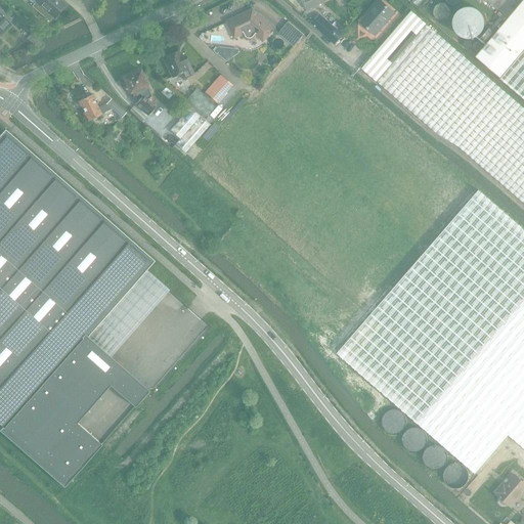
[(33,4),(32,6),(49,22),(53,18),(66,4),(59,0),(37,0),(35,2),(33,4)]
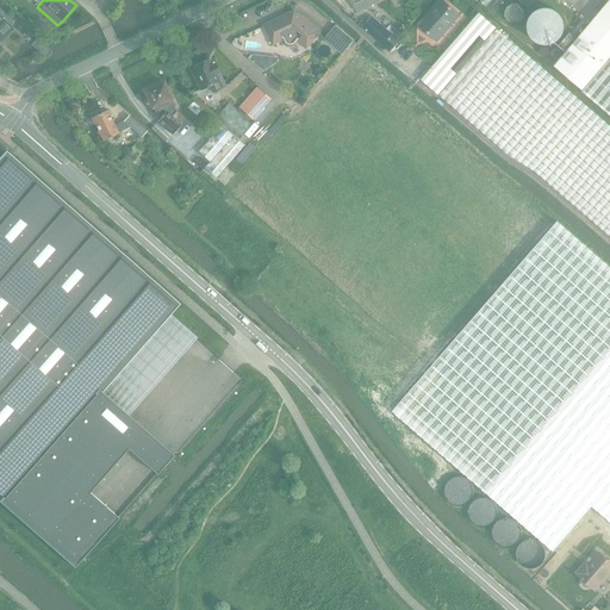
[(349,0),(353,5),(355,4),(358,11),(377,1),(375,0),(349,0)]
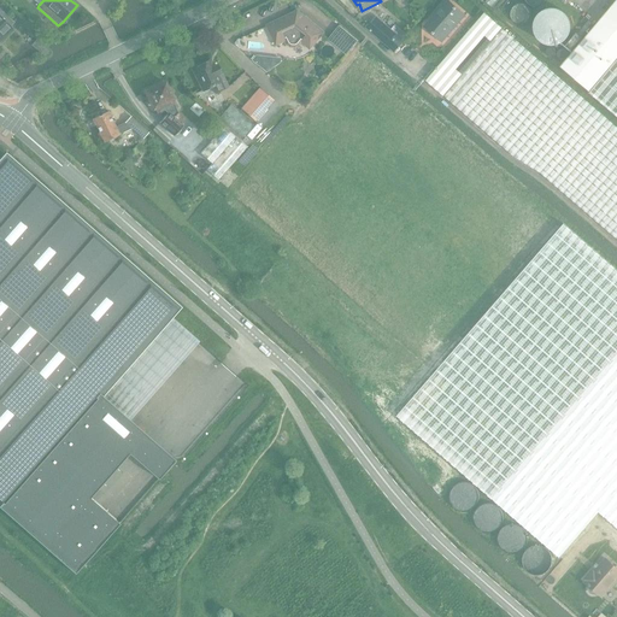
[(616,0),(560,68),(589,93),(616,116),(616,0)]
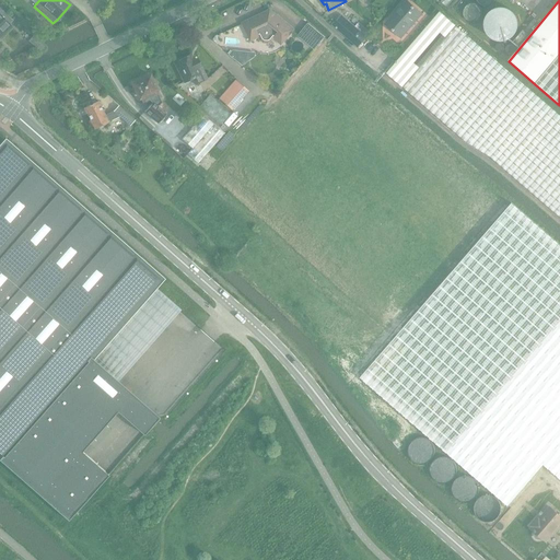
[(401,38),(421,15),(405,1),(394,13),(395,14),(386,25),(401,38)]
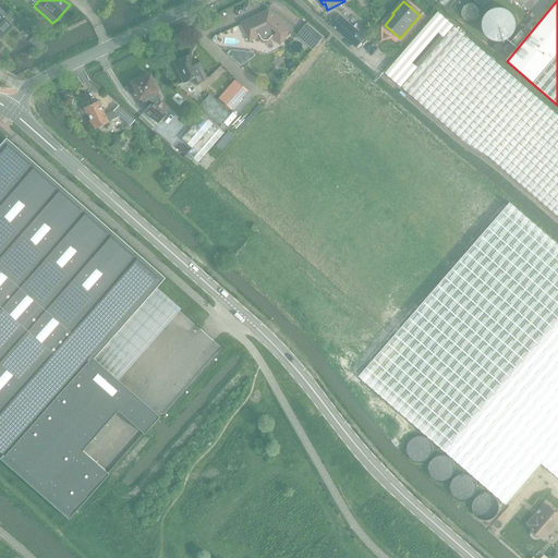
[(0,37),(11,26),(9,24),(13,20),(12,20),(2,10),(0,7),(0,37)]
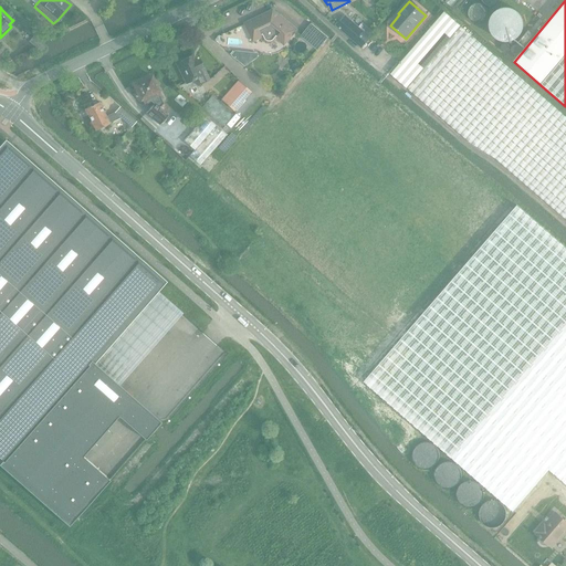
[(262,38),(264,41),(266,43),(271,43),(274,42),(276,39),(284,45),(296,31),(273,11),(244,24),(253,42),(262,38)]
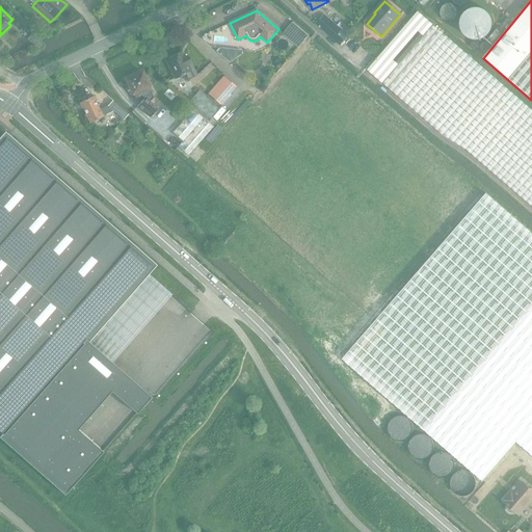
[(418,12),(367,71),(382,84),(433,25),(418,12)]
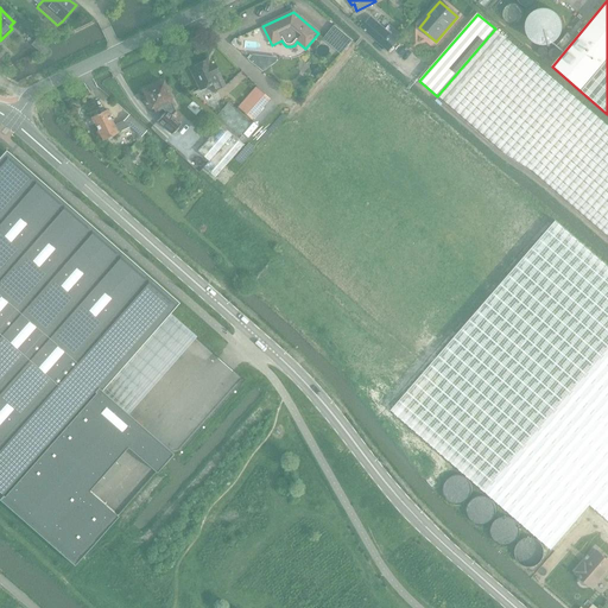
[(361,27),(387,51),(397,40),(392,36),(371,17),(361,27)]
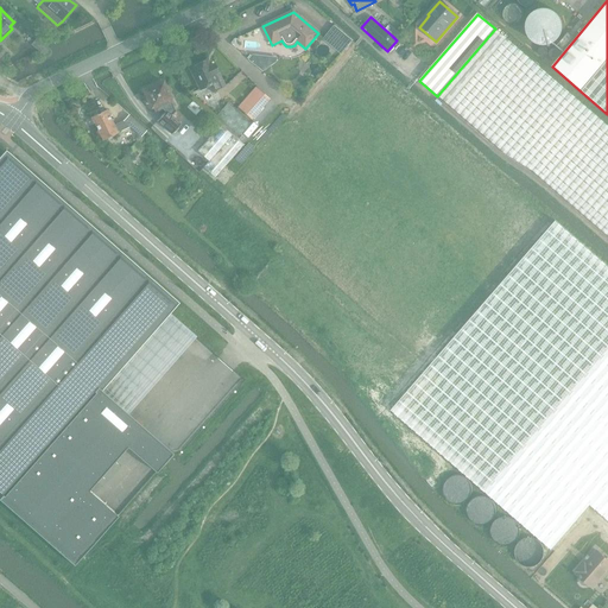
[(354,40),(335,25),(323,38),(342,55),(354,40)]
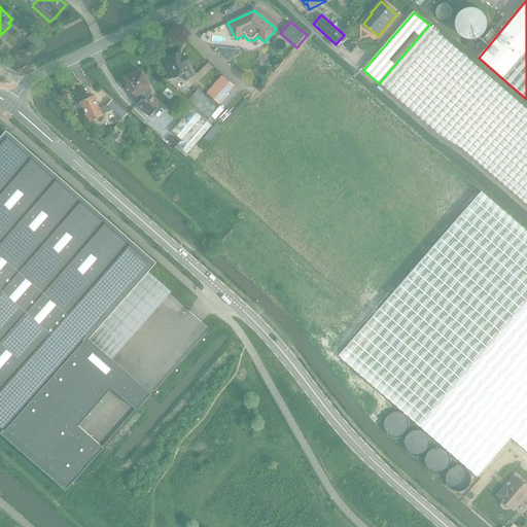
[(526,109),(524,107),(429,25),(379,83),(438,134),(462,149),(526,205),(526,109)]
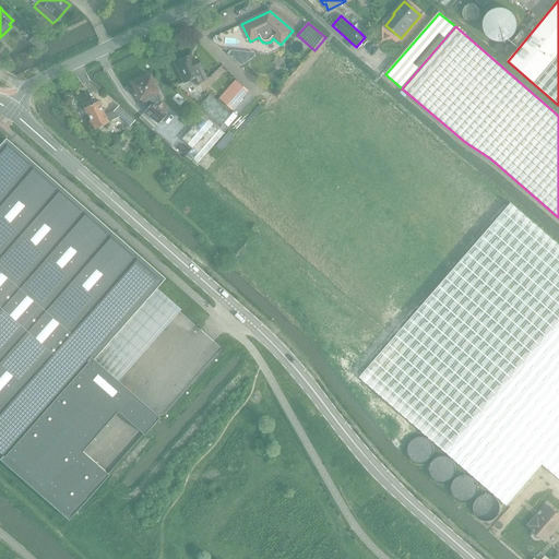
[(526,34),(522,30),(511,43),(515,47),(526,34)]
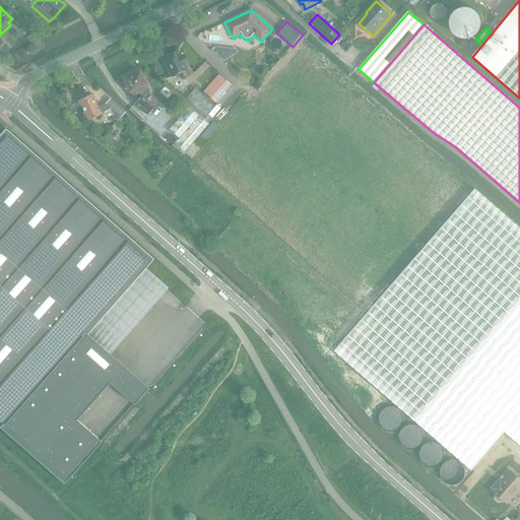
[(35,37),(30,42),(39,49),(42,47),(43,44),(35,37)]
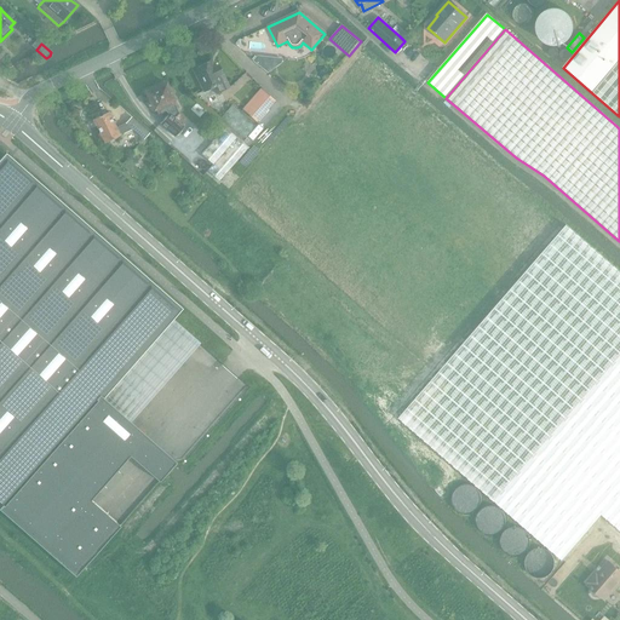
[(229,89),(218,64),(214,65),(212,61),(194,70),(204,91),(213,86),(217,95),(229,89)]
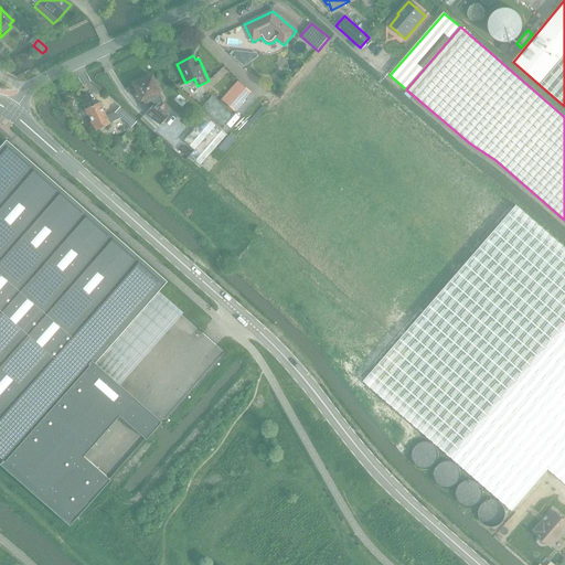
[(152,74),(132,84),(140,100),(141,99),(144,104),(152,99),(160,105),(164,102),(159,91),(160,89),(152,74)]
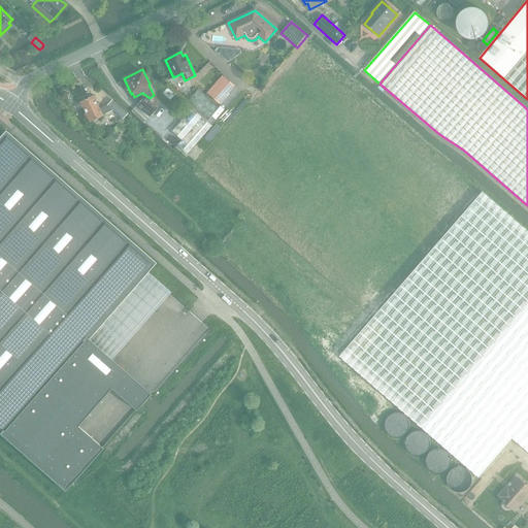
[(206,93),(208,96),(218,104),(233,87),(221,76),(206,93)]
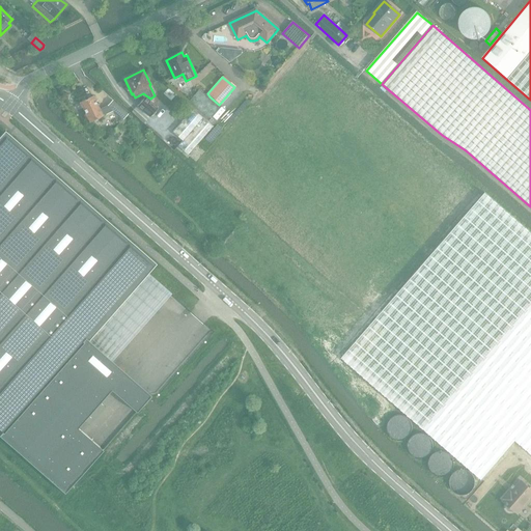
[(220,107),(199,89),(188,103),(208,120),(220,107)]
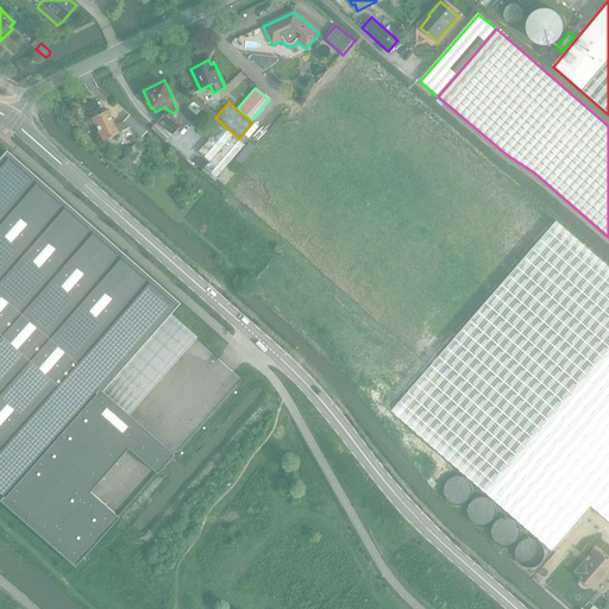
[(146,131),(129,115),(124,121),(114,126),(106,110),(92,117),(104,140),(130,127),(140,138),(146,131)]
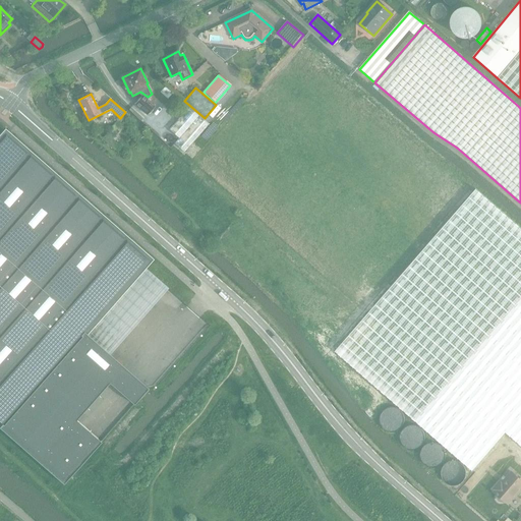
[(134,103),(147,115),(155,106),(141,95),(134,103)]
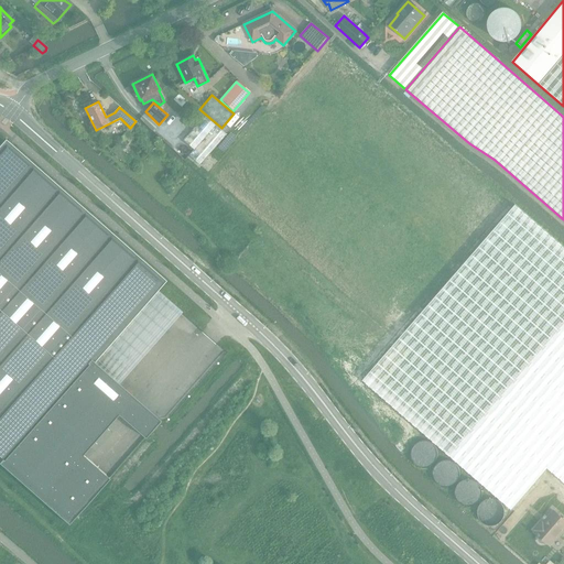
[(226,134),(205,116),(183,141),(194,150),(188,155),(199,165),(226,134)]
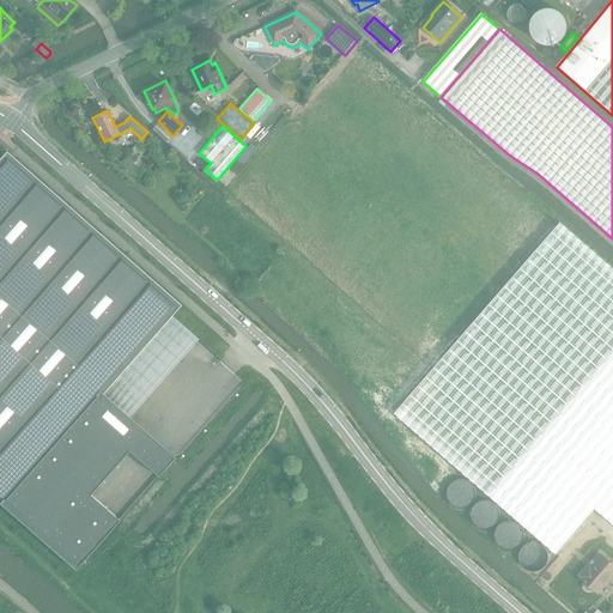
[(0,503),(1,505),(101,392),(169,314),(177,305),(6,155),(0,161),(0,503)]
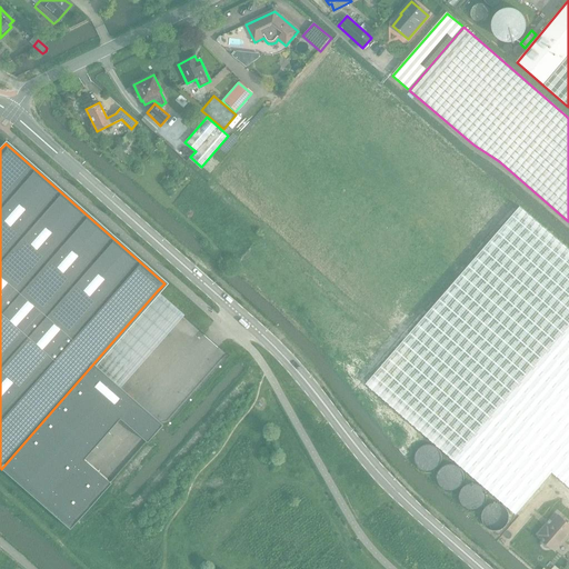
[(568,249),(520,207),(366,383),(426,435),(516,513),(552,471),(568,486),(568,249)]
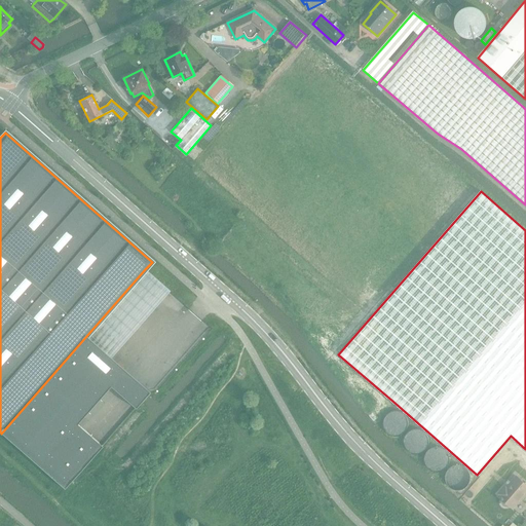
[(86,336),(1,434),(64,489),(102,446),(76,424),(110,386),(124,370),(111,358),(86,336)]
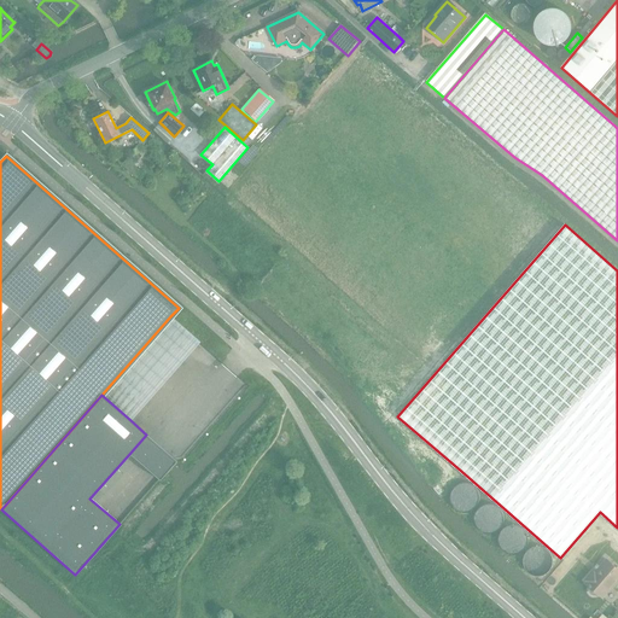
[(584,582),(587,584),(586,586),(590,589),(589,592),(589,593),(590,595),(593,596),(595,596),(596,595),(601,599),(617,578),(617,571),(606,561),(595,573),(593,572),(584,582)]
